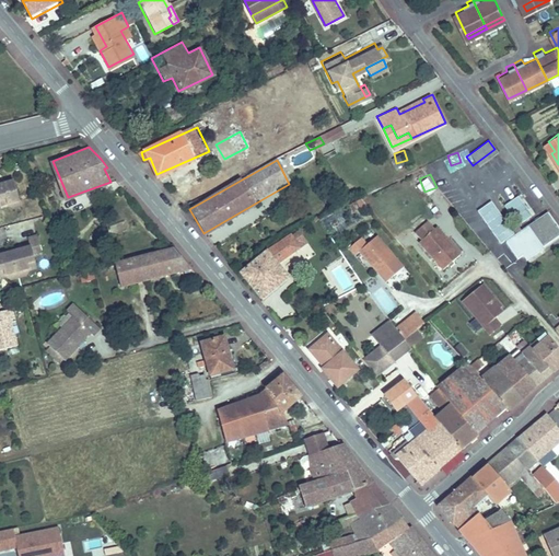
[(0,182),(0,200),(2,209),(23,204),(16,177),(0,182)]
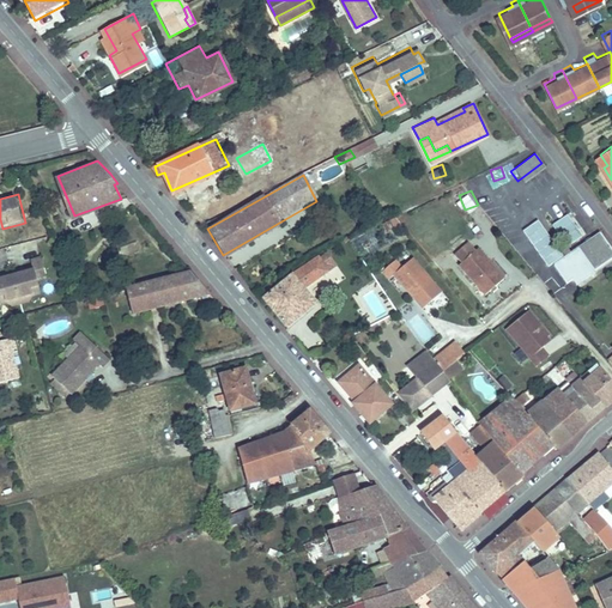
[(561,244),(583,231),(570,211),(547,224),(561,244)]
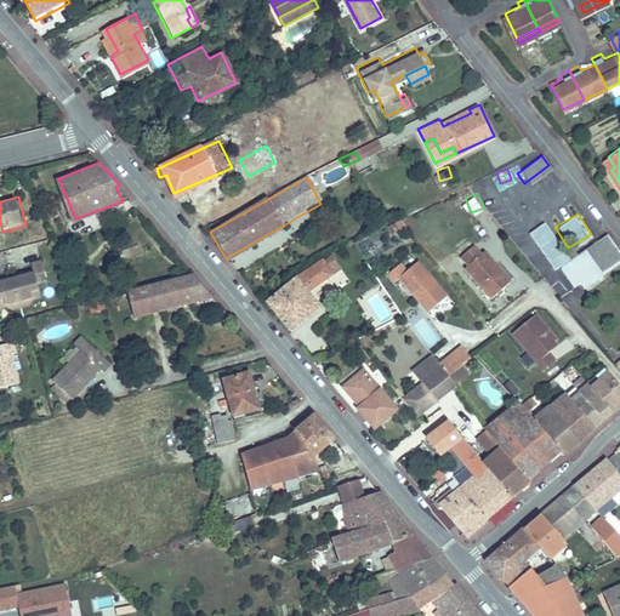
[(555,266),(570,255),(546,218),(529,229),(555,266)]
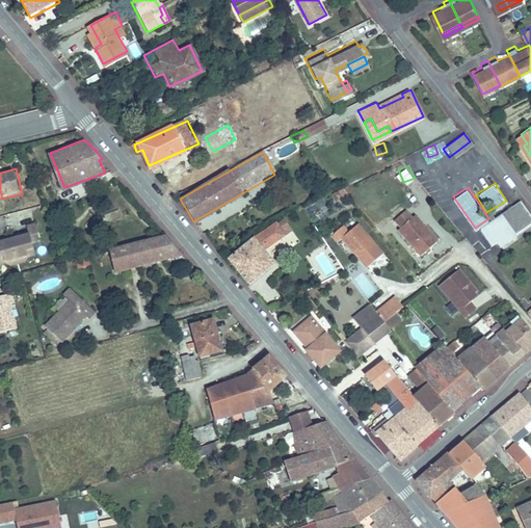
[(530,212),(522,200),(481,226),(489,239),(498,234),(502,240),(530,221),(530,212)]
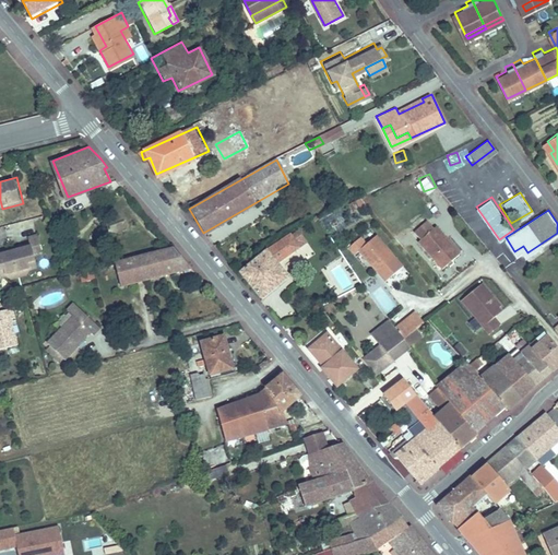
[(417,236),(415,239),(438,264),(456,248),(432,222),(429,225),(423,219),(411,229),(417,236)]
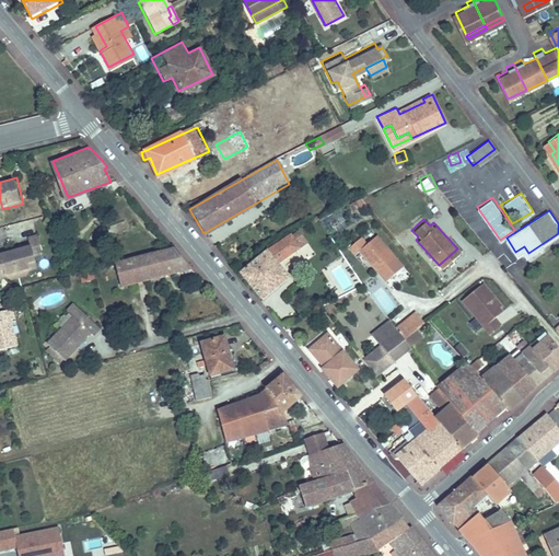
[(33,244),(35,252),(45,250),(41,231),(31,234),(33,244)]
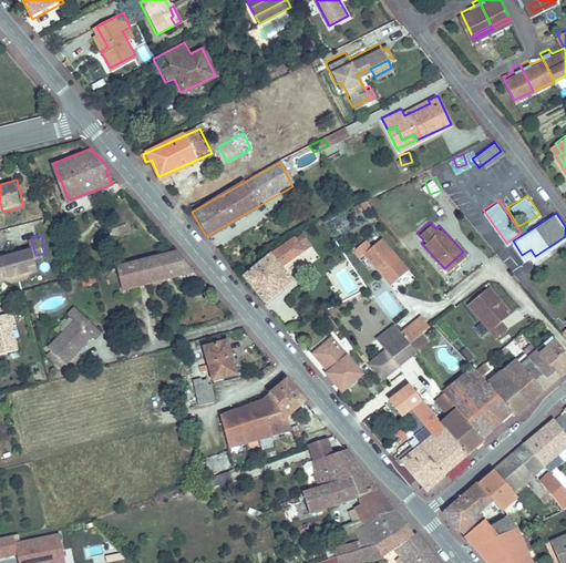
[(412,268),(379,235),(370,244),(361,236),(348,249),(356,256),(359,253),(392,287),(412,268)]
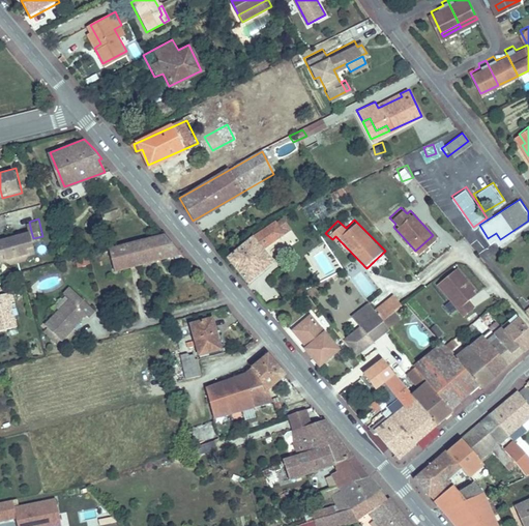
[(248,285),(274,262),(262,249),(284,233),(274,223),(253,236),(226,258),(248,285)]
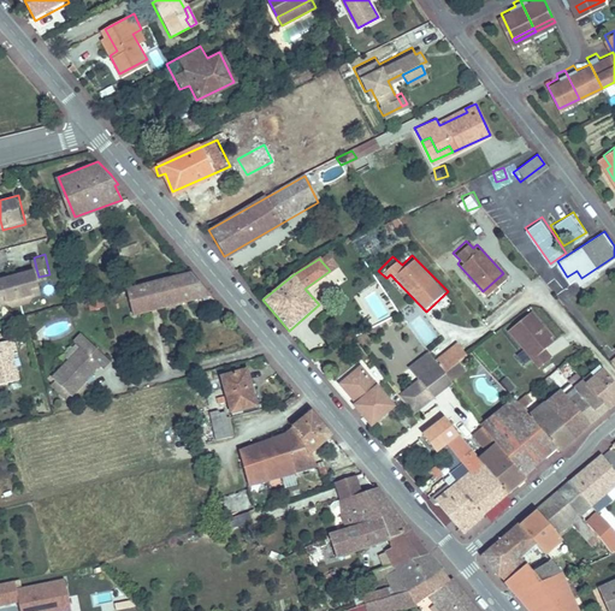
[(0,277),(0,306),(43,295),(39,277),(36,268),(0,277)]
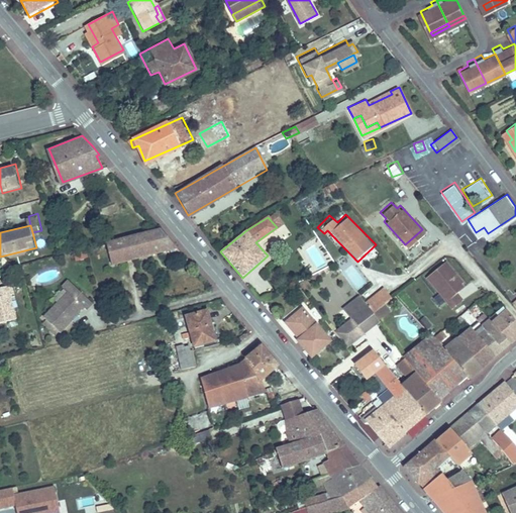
[(174,246),(158,227),(107,240),(114,261),(174,246)]
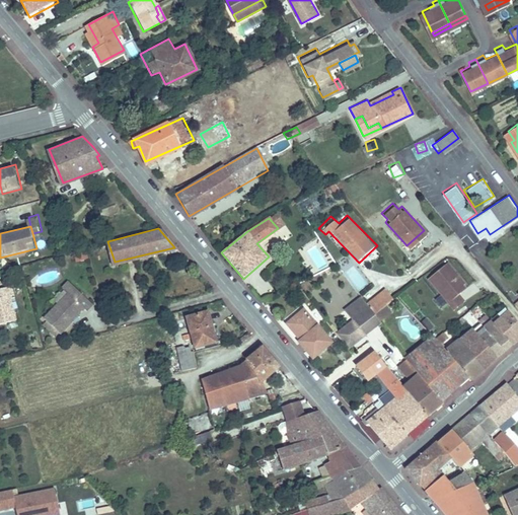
[(443,300),(454,292),(456,290),(454,286),(460,281),(455,275),(452,277),(441,264),(424,277),(443,300)]
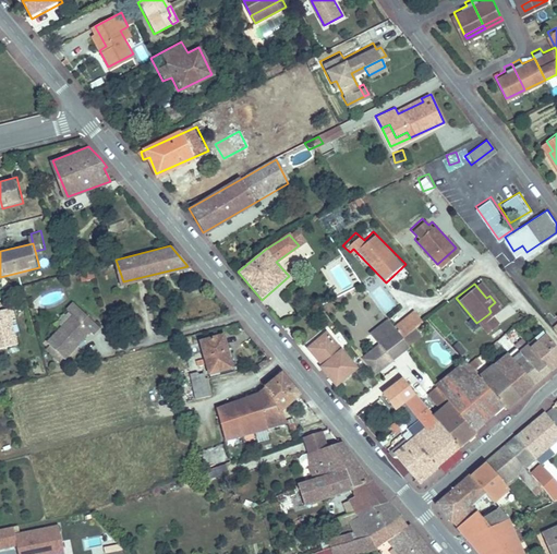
[(79,315),(51,340),(68,359),(95,333),(98,335),(106,327),(82,302),(73,310),(79,315)]
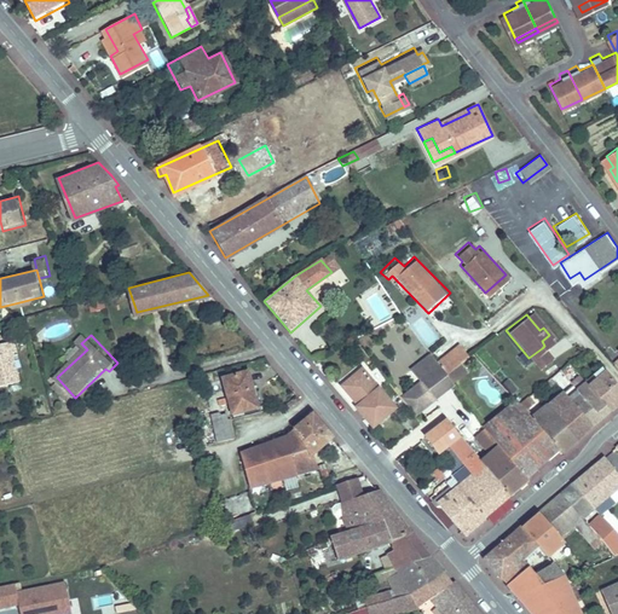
[(452,368),(471,352),(458,339),(442,354),(452,368)]
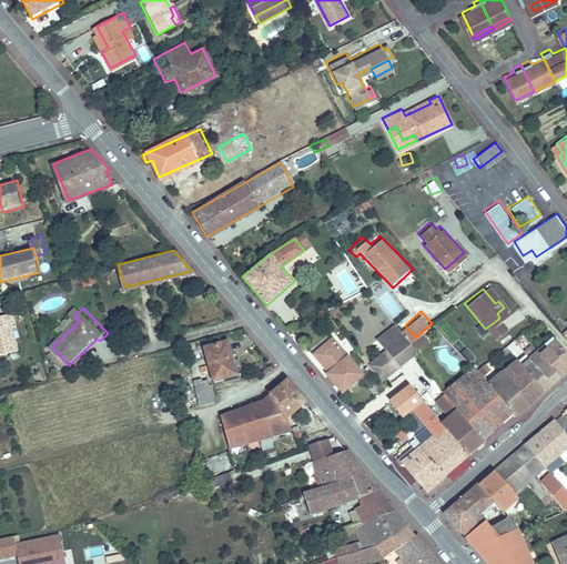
[(2,328),(0,328),(0,354),(20,350),(14,324),(20,323),(18,312),(1,316),(2,328)]
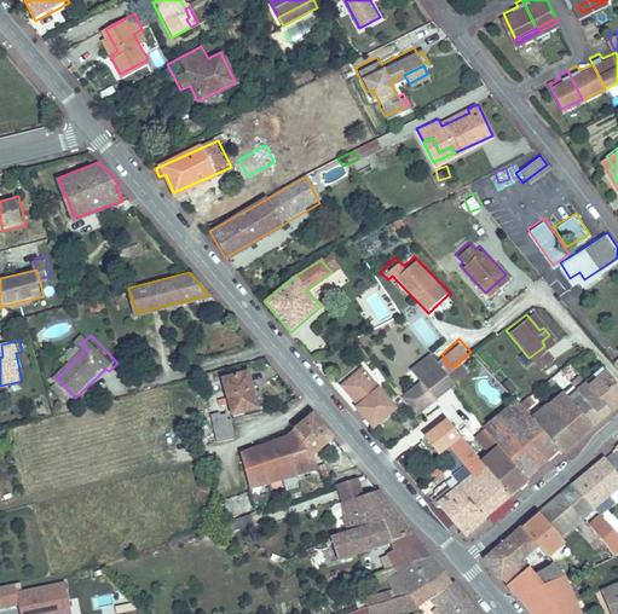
[(549,357),(542,348),(529,358),(536,366),(549,357)]
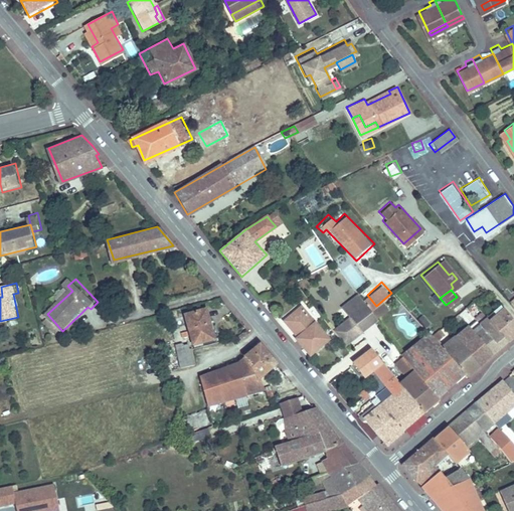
[(378,316),(373,310),(360,291),(344,303),(354,316),(337,328),(346,340),(379,317),(378,316)]
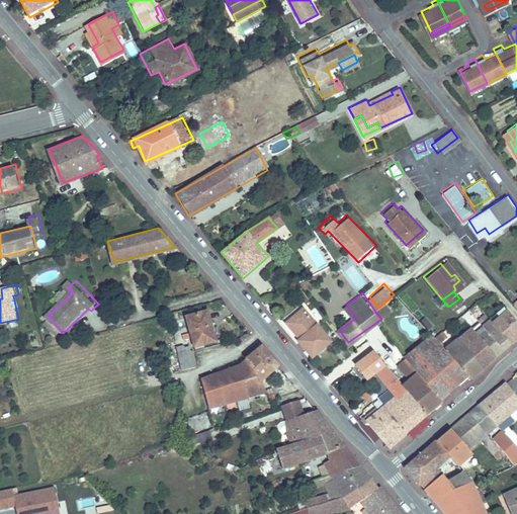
[(380,318),(393,308),(388,302),(375,312),(380,318)]
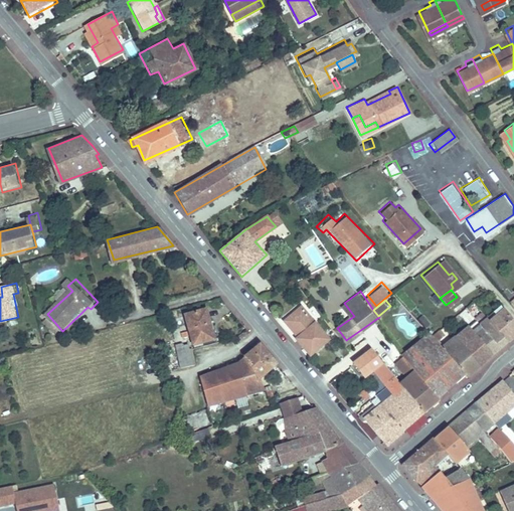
[(469,305),(475,313),(482,308),(475,300),(469,305)]
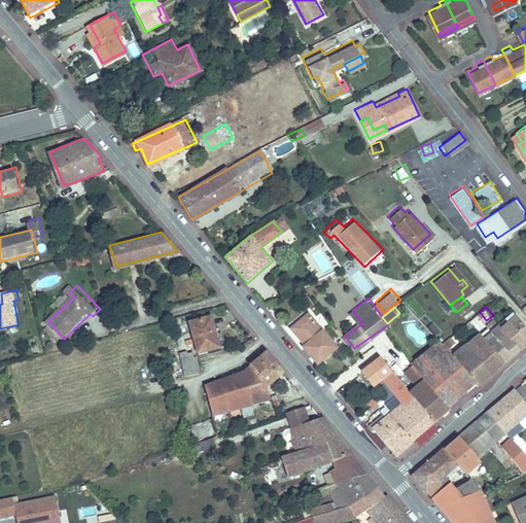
[(303,342),(299,347),(313,363),(337,344),(309,312),(290,326),(303,342)]
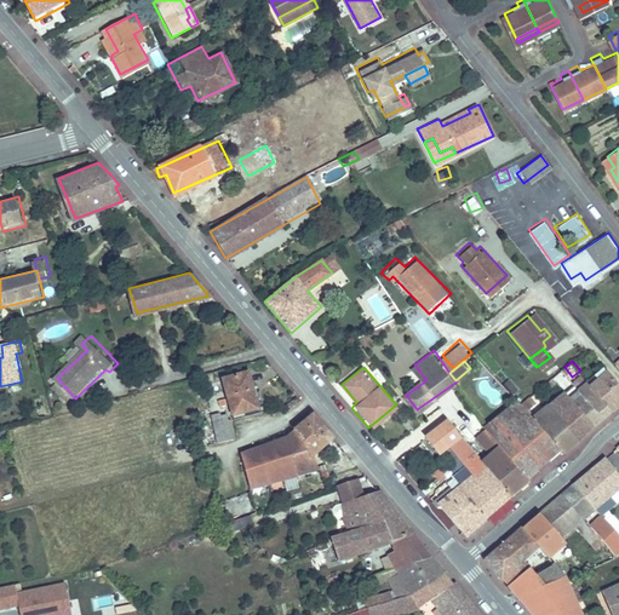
[(247,368),(221,377),(231,413),(258,404),(247,368)]
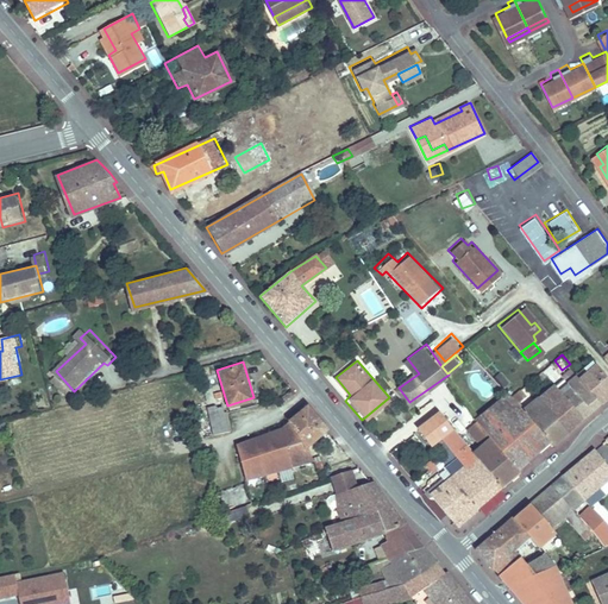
[(534,372),(539,377),(549,369),(544,364),(534,372)]
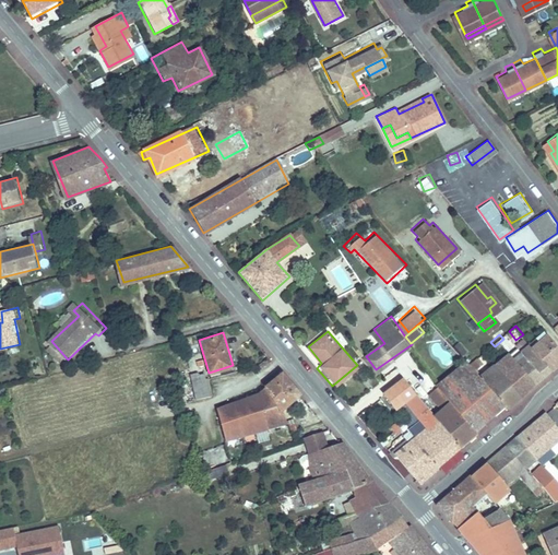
[(548,374),(557,365),(557,353),(545,339),(529,351),(548,374)]
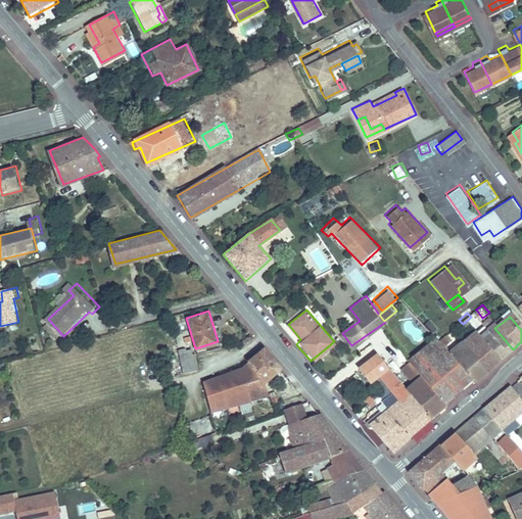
[(484,330),(507,355),(513,349),(494,328),(491,324),(484,330)]
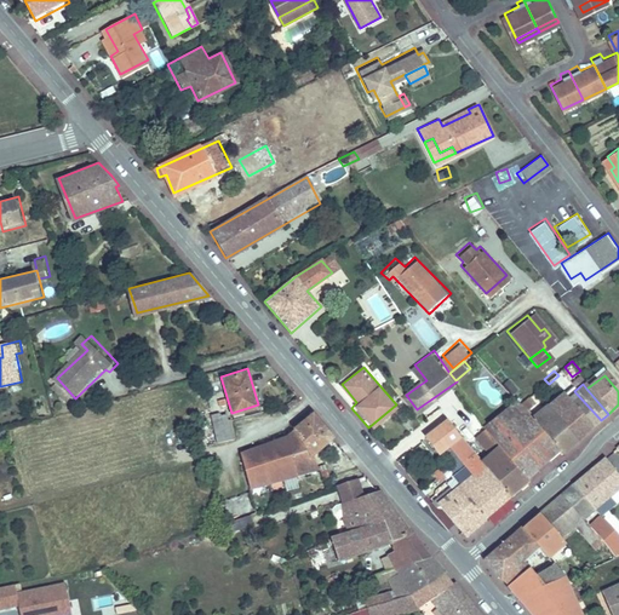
[(560,396),(591,429),(601,420),(574,391),(571,388),(560,396)]
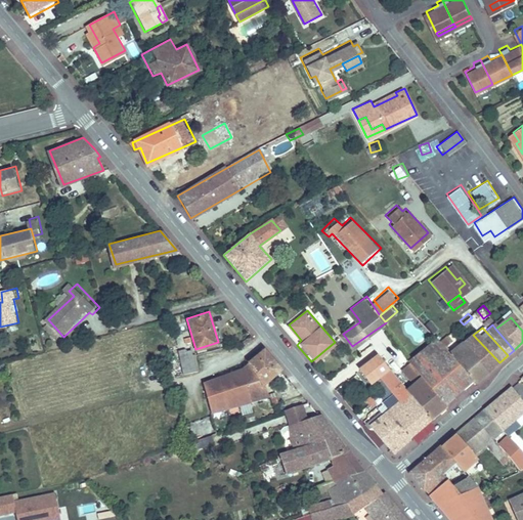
[(460,346),(486,374),(499,362),(473,335),(460,346)]
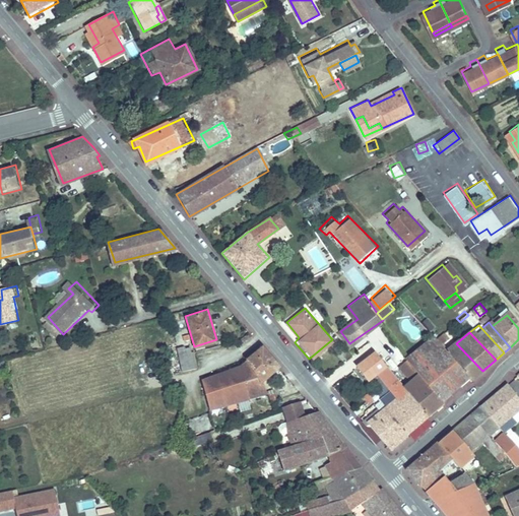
[(376,349),(381,356),(393,346),(388,339),(376,349)]
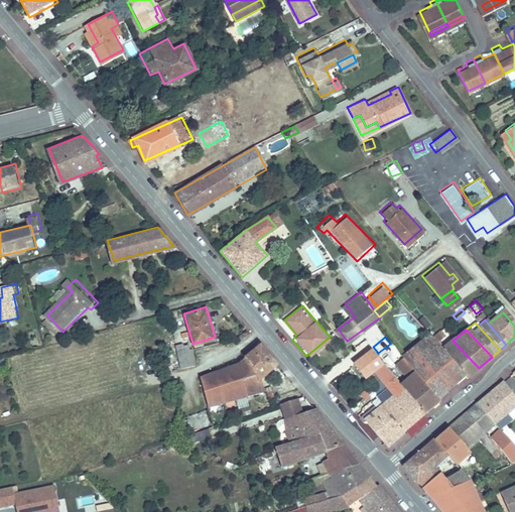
[(403,361),(433,401),(464,377),(439,352),(427,341),(403,361)]
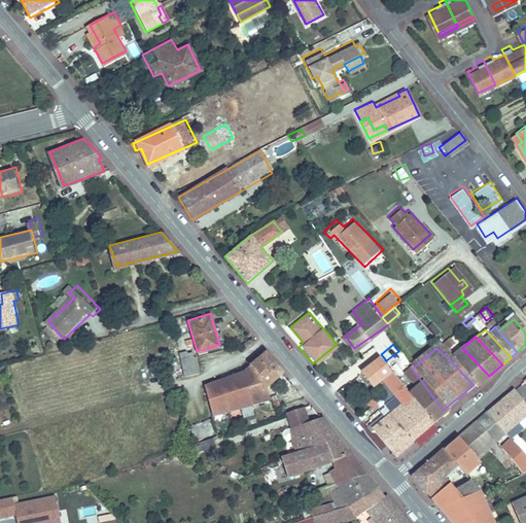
[(449,359),(474,385),(476,387),(489,376),(462,348),(449,359)]
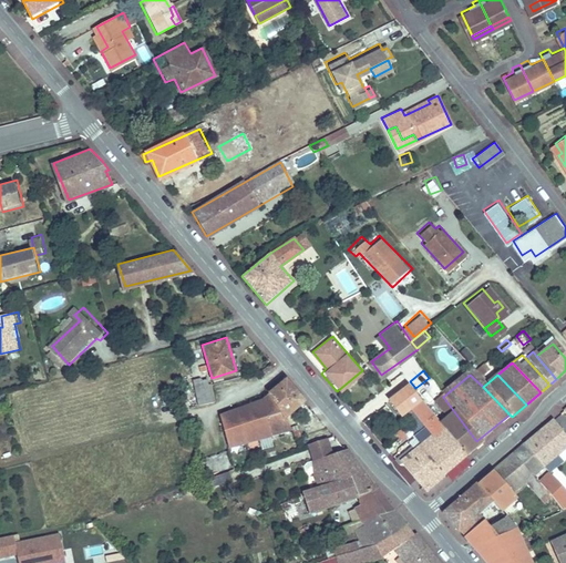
[(211,377),(197,377),(197,400),(211,400),(211,377)]
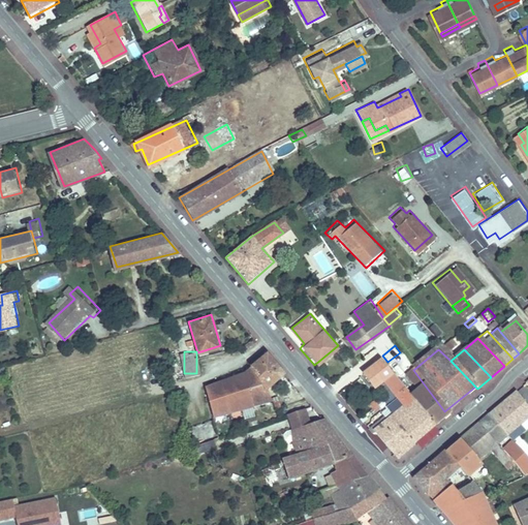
[(407,395),(433,427),(447,414),(444,411),(413,370),(400,352),(387,362),(404,381),(409,377),(417,387),(407,395)]
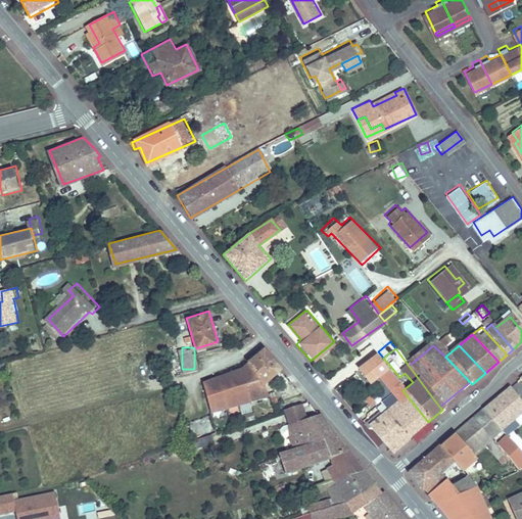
[(262,381),(277,368),(263,349),(250,361),(262,381)]
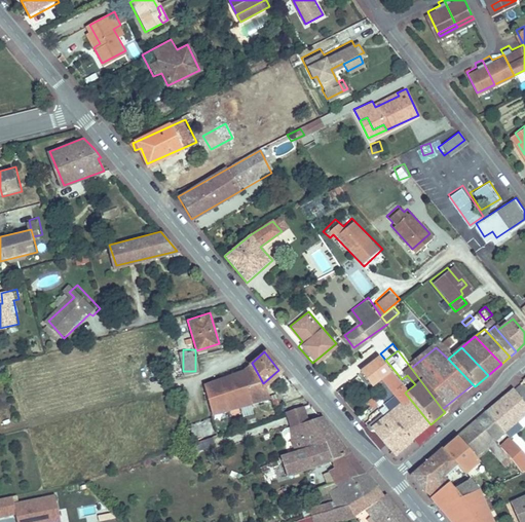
[(375,358),(358,372),(368,386),(379,378),(387,371),(375,358)]
